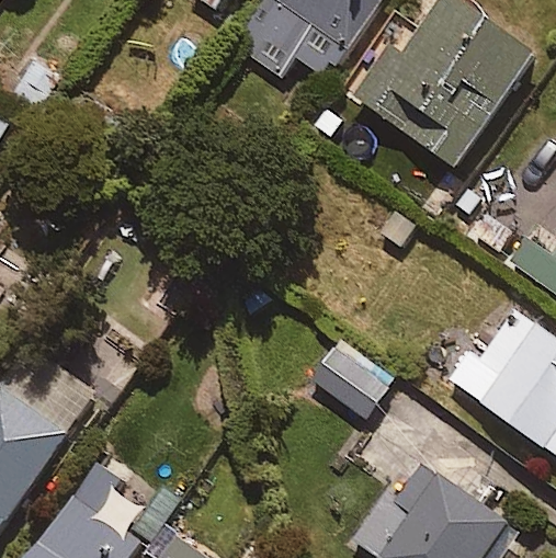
[(196,0),(212,12),(220,0),(196,0)]
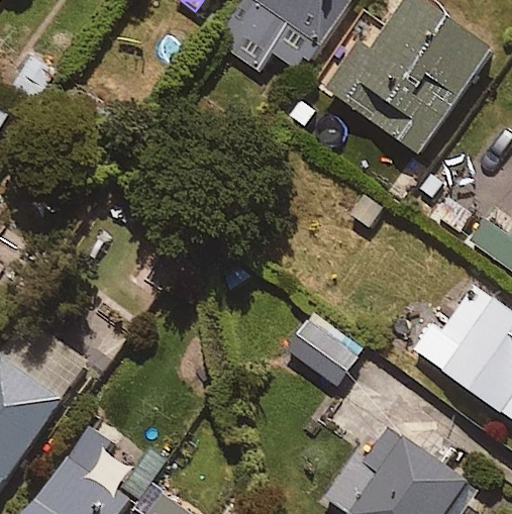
[(225,48),(259,74),(273,55),(299,74),(354,0),(234,0),(232,3),(249,16),(225,48)]
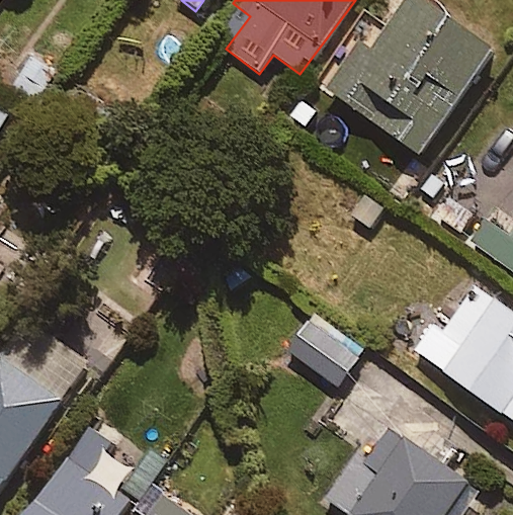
[(494,49),(425,0),(408,0),(372,50),(361,40),(327,88),(418,154),(494,49)]
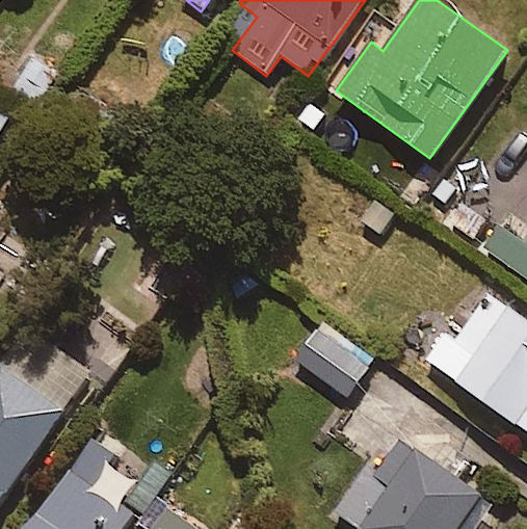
[(0,132),(10,116),(0,109),(0,132)]
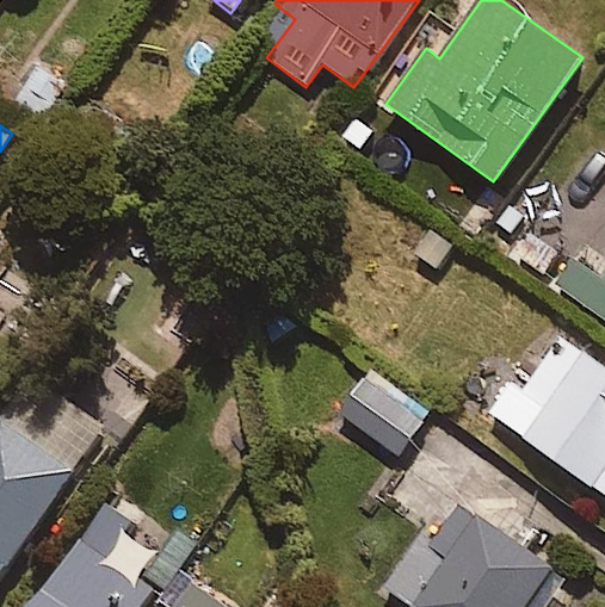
[(604,268),(603,272),(576,254),(556,284),(604,317),(604,268)]
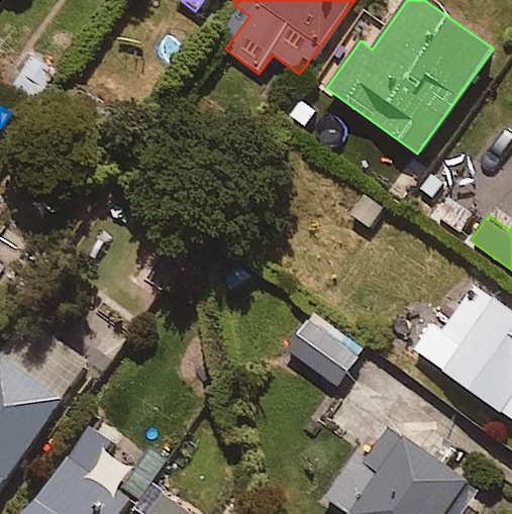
[(511,417),(511,311),(474,285),(442,329),(430,321),(411,348),(511,419),(511,417)]
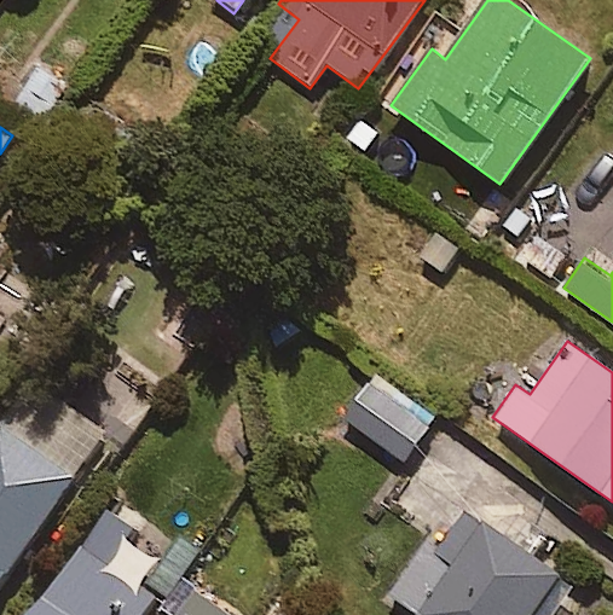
[(432,418),(372,375),(342,417),(402,460),(432,418)]
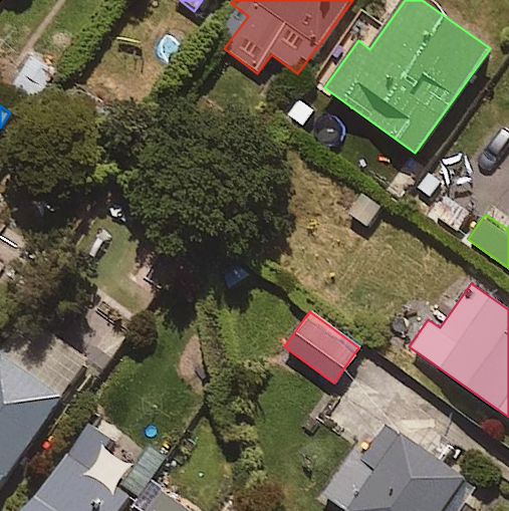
[(0,481),(83,362),(26,321),(0,358),(0,481)]
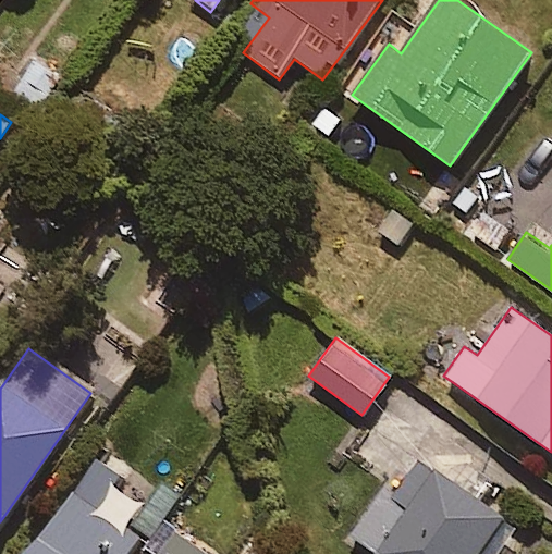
[(124,476),(98,457),(27,553),(124,553),(137,538),(98,511),(124,476)]
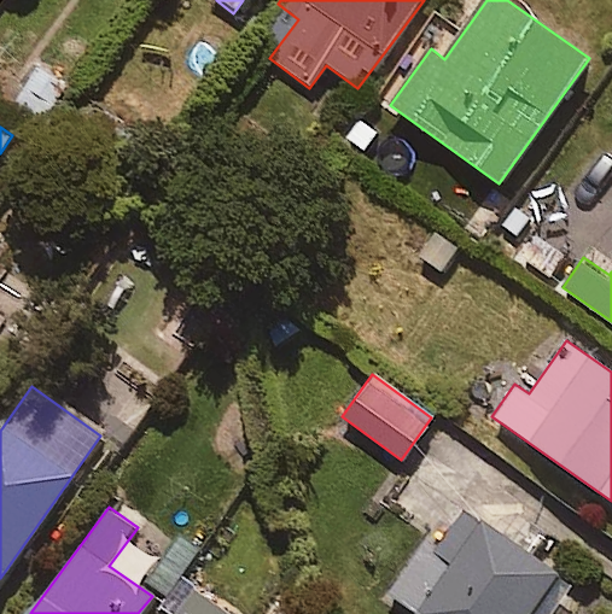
[(531,613),(558,578),(456,507),(390,596),(414,613),(531,613)]
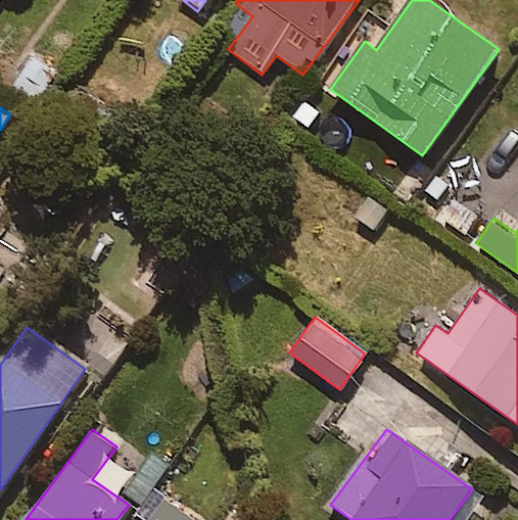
[(194,519),(161,498),(145,519),(194,519)]
